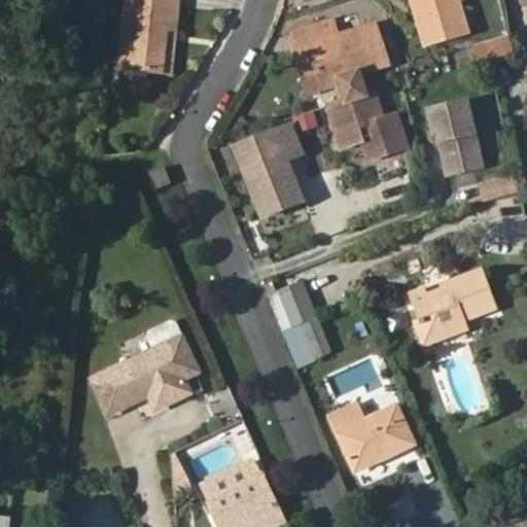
[(170,36),(178,36),(182,0),(134,0),(125,71),(165,76),(170,36)]
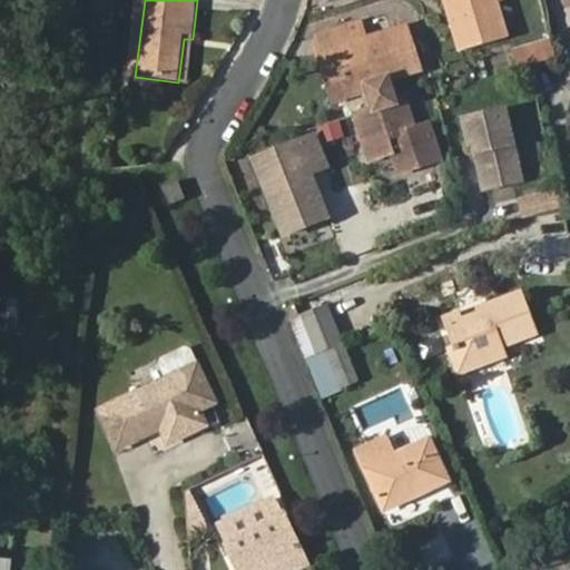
[(444,0),(460,51),(505,39),(492,0),(444,0)]
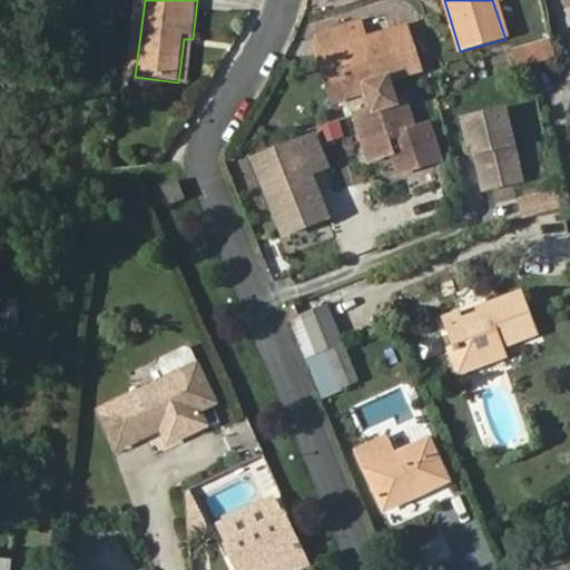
[(344,87),(361,81),(390,74),(416,65),(404,23),(363,36),(359,19),(316,30),(321,47),(332,45),(344,87)]
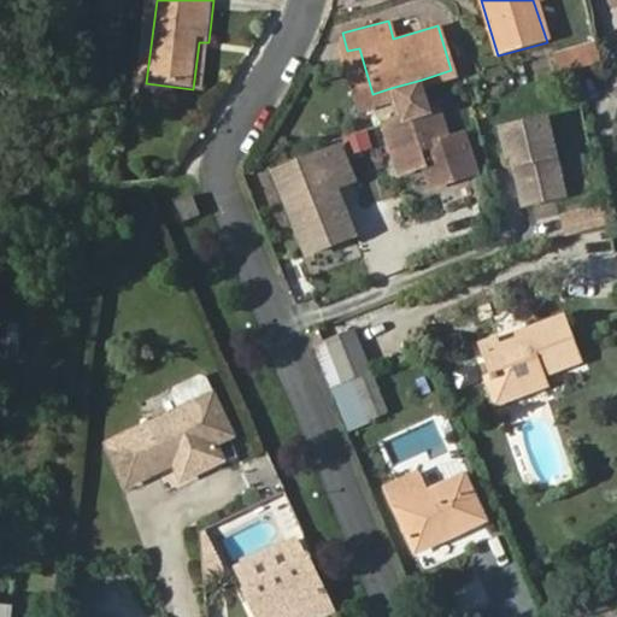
[(552,50),(557,72),(600,64),(595,41),(552,50)]
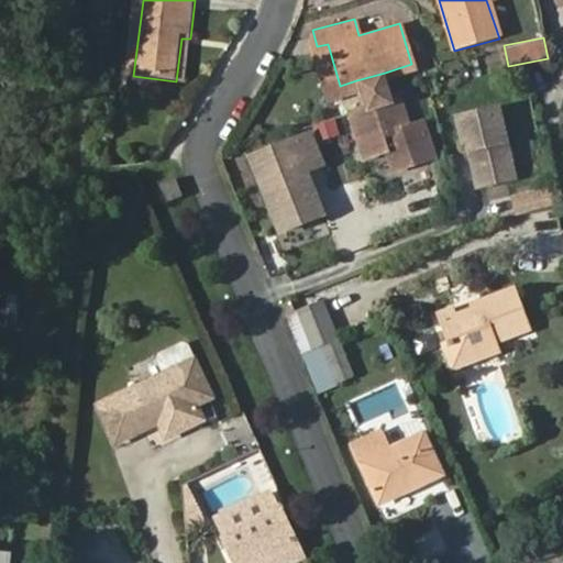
[(185,84),(190,39),(181,39),(176,81),(185,84)]
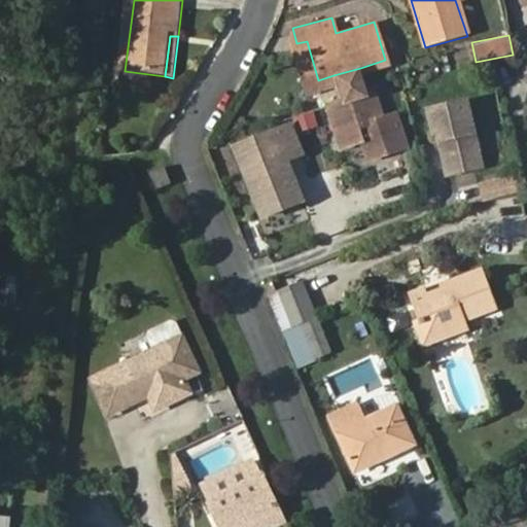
[(307,41),(296,43),(290,45),(304,84),(318,80),(307,41)]
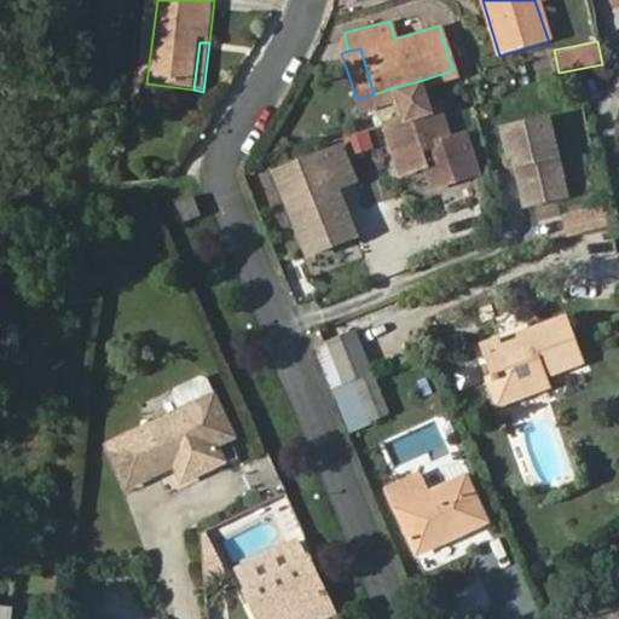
[(382,122),(382,125),(405,119),(440,108),(438,102),(431,103),(423,80),(392,88),(400,116),(382,122)]
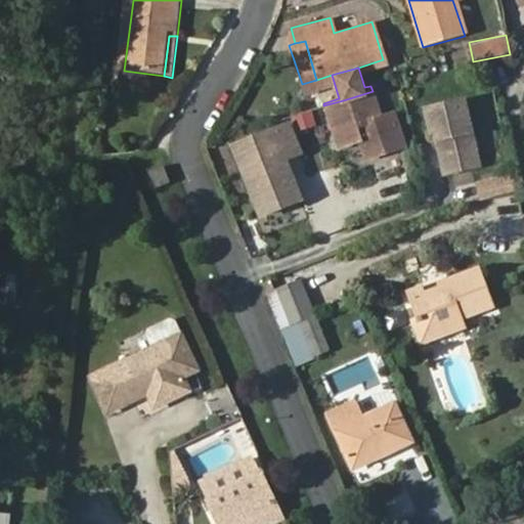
[(343,100),(323,105),(335,144),(359,137),(359,138),(364,157),(402,144),(393,110),(379,113),(373,91),(343,100)]
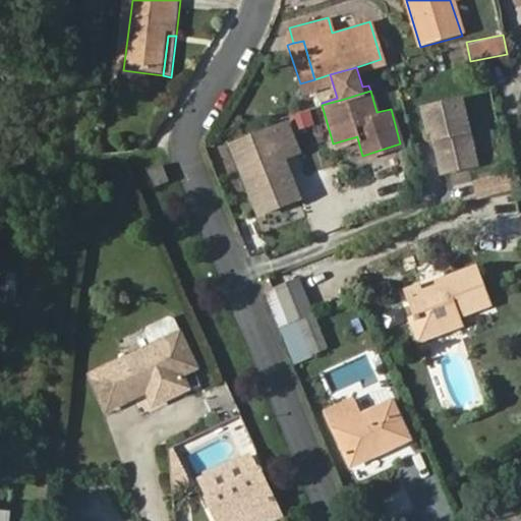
[(475,163),(459,99),(422,107),(427,129),(431,128),(442,171),(475,163)]
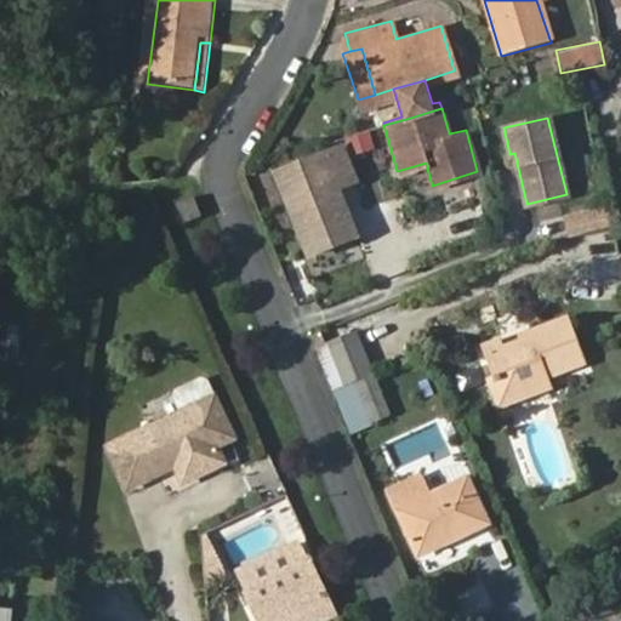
[(355,237),(336,188),(355,181),(342,147),(277,174),(308,255),(355,237)]
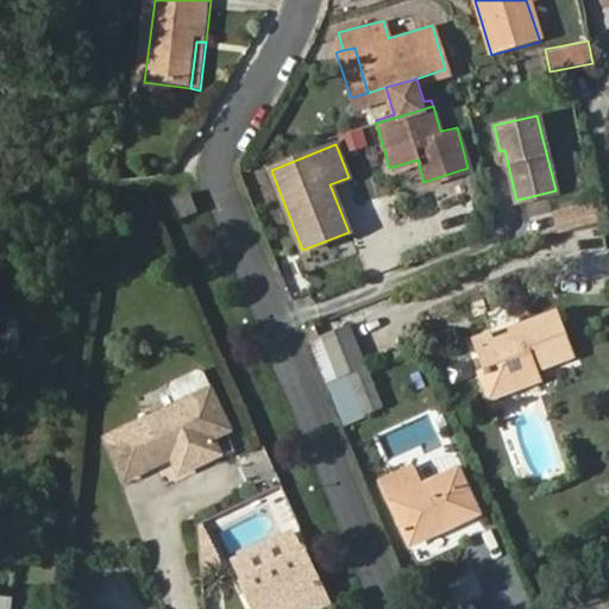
[(157,214),(167,232),(183,224),(175,206),(157,214)]
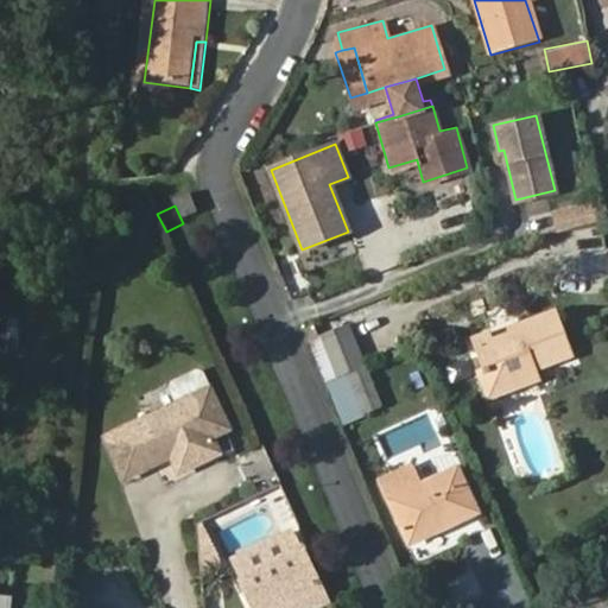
[(470,344),(482,375),(489,372),(499,396),(540,380),(537,367),(569,355),(551,311),(520,324),(523,331),(510,337),(489,344),(487,337),(470,344)]
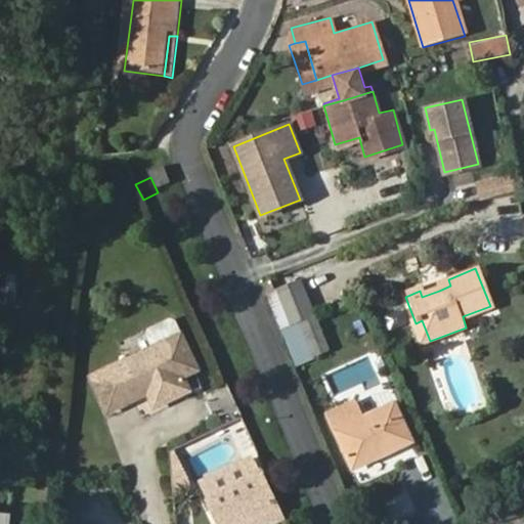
[(436,285),(439,291),(450,286),(448,279),(436,285)]
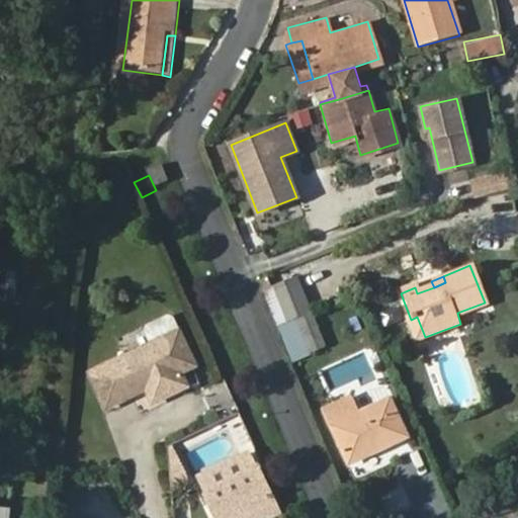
[(300,325),(318,319),(314,310),(296,315),(300,325)]
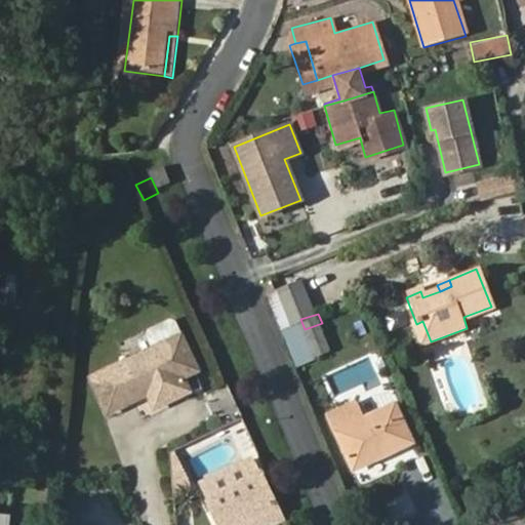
[(422,321),(416,324),(412,325),(419,346),(431,341),(422,321)]
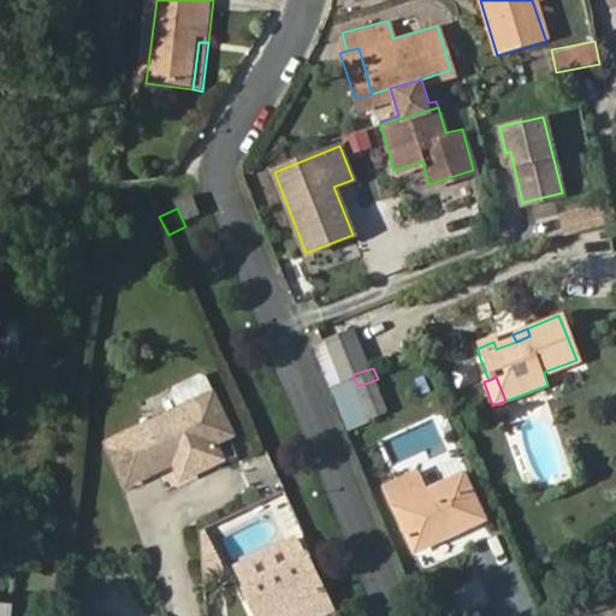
[(390,410),(378,379),(357,386),(369,419),(390,410)]
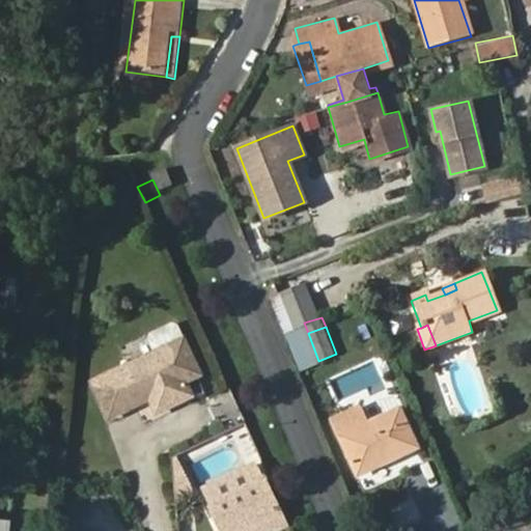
[(186,340),(89,383),(108,422),(148,403),(155,417),(194,398),(188,385),(203,378),(186,340)]
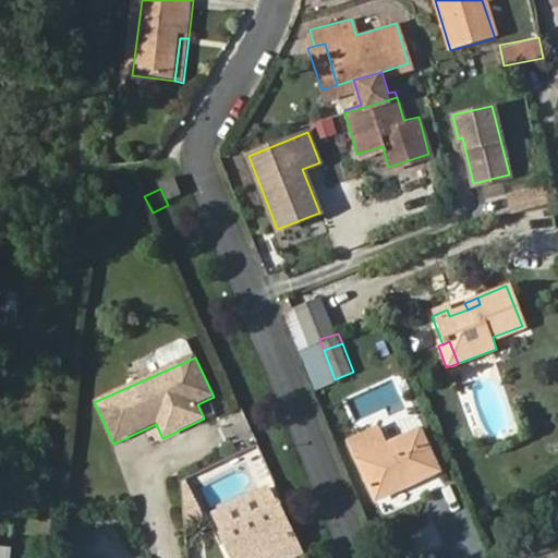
[(220,420),(231,446),(252,436),(241,411),(220,420)]
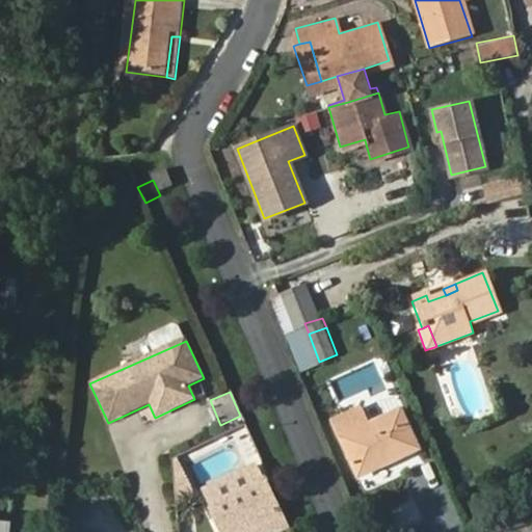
[(344,436),(361,474),(417,450),(402,413),(344,436)]
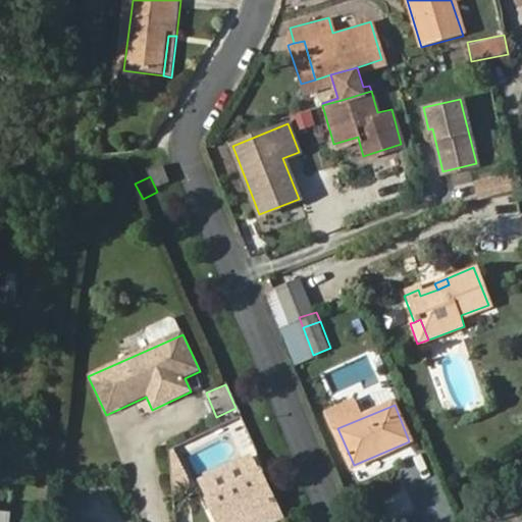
[(212,494),(262,469),(253,452),(203,477),(212,494)]
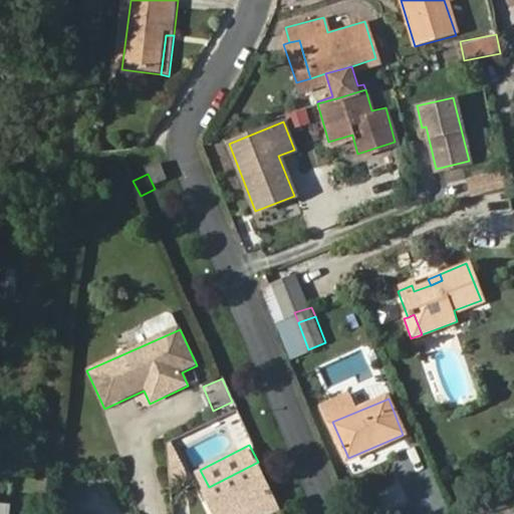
[(260,513),(279,505),(258,462),(209,487),(222,513),(260,513)]
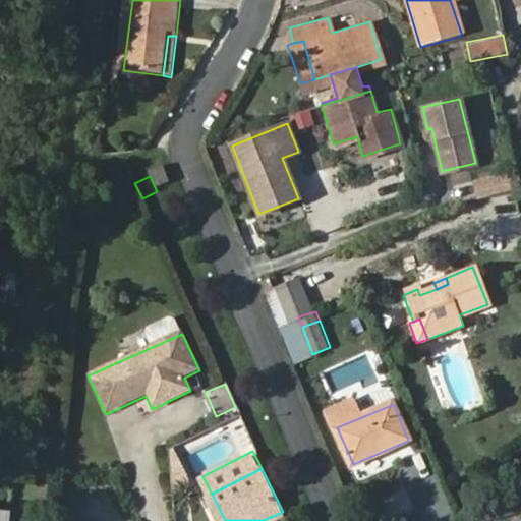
[(0,520),(12,520),(13,510),(0,508),(0,520)]
